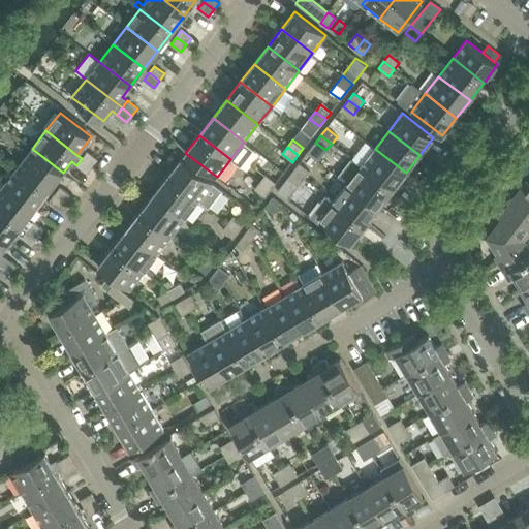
[(25,158),(19,166),(50,190),(63,173),(44,158),(32,149),(25,158)]
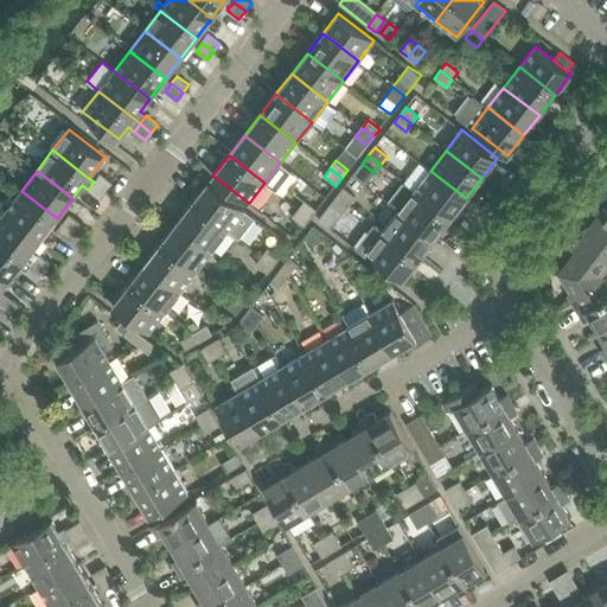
[(451,218),(466,198),(430,171),(415,191),(451,218)]
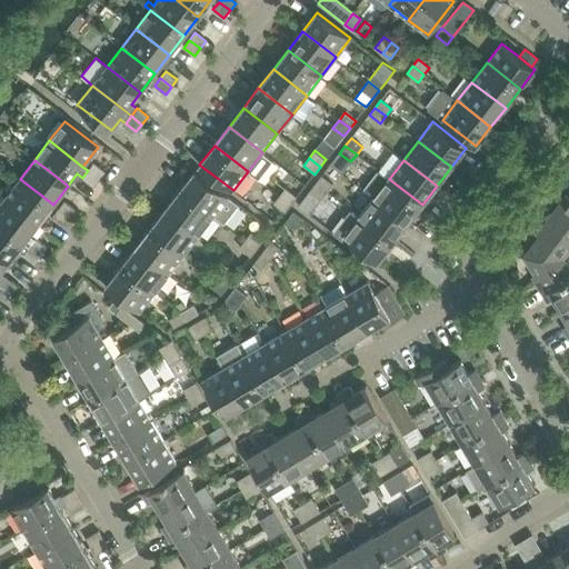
[(89,170),(88,170),(99,179),(106,171),(103,170),(95,162),(89,170)]
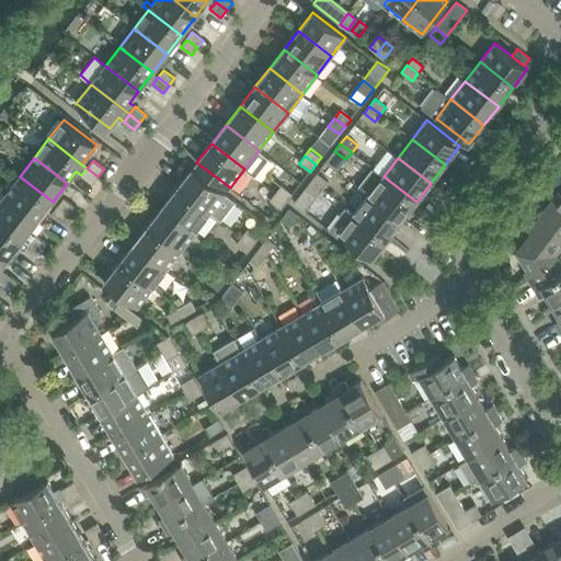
[(87,168),(81,175),(92,184),(98,176),(87,168)]
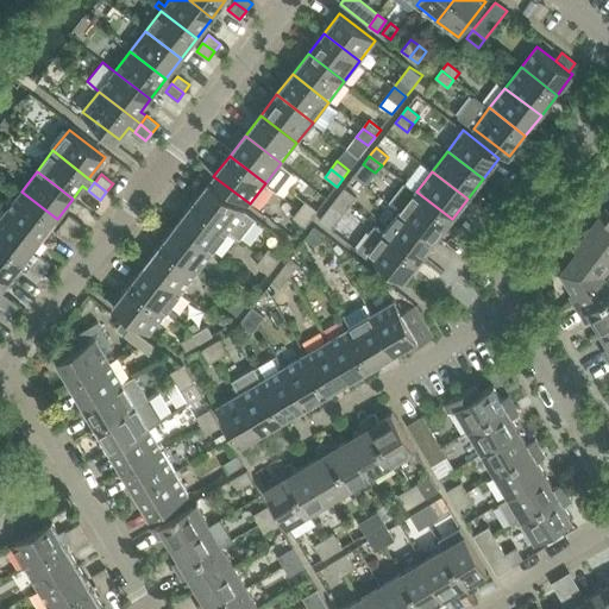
[(256,218),(245,209),(209,182),(193,203),(228,231),(231,230),(240,237),(256,218)]
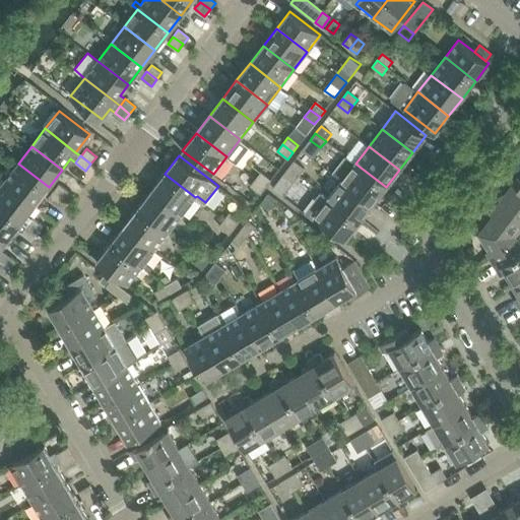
[(386,187),(355,164),(346,157),(333,175),(341,181),(373,204),(386,187)]
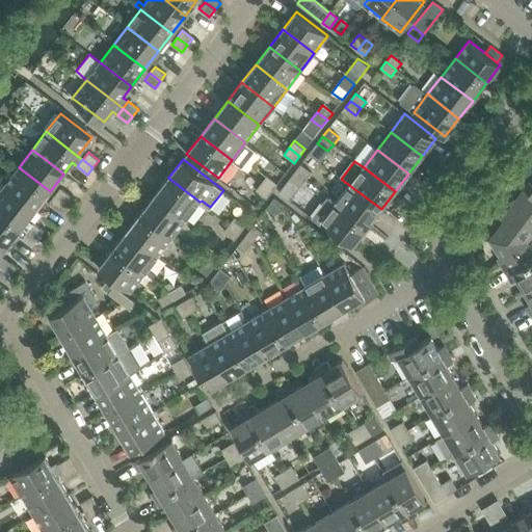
[(295,171),(306,180),(311,173),(300,164),(295,171)]
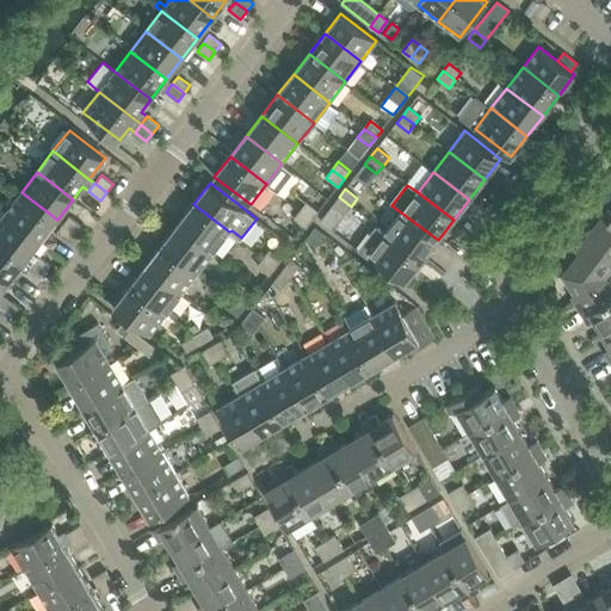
[(22,192),(6,213),(42,240),(57,220),(22,192)]
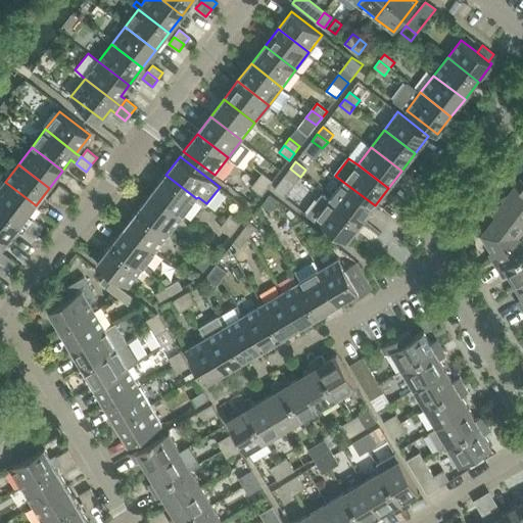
[(284,197),(300,177),(290,169),(274,189),(284,197)]
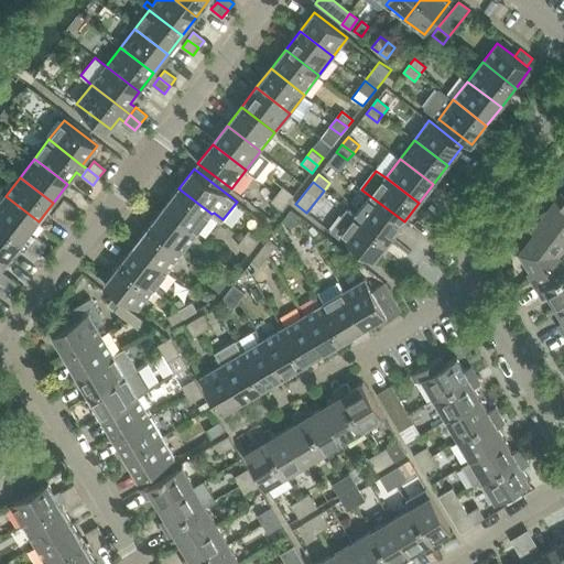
[(278,194),(289,203),(294,196),(283,187),(278,194)]
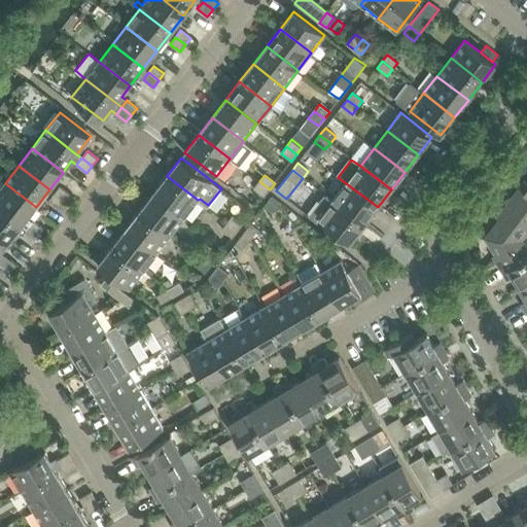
[(184,217),(198,200),(167,176),(153,194),(184,217)]
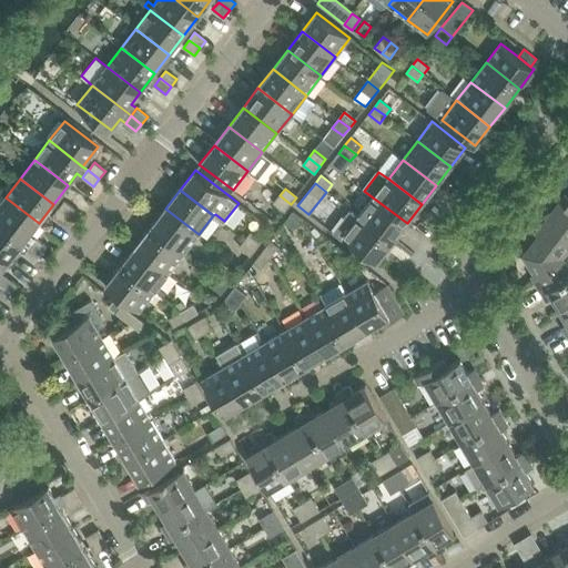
[(567,192),(558,205),(567,213),(567,192)]
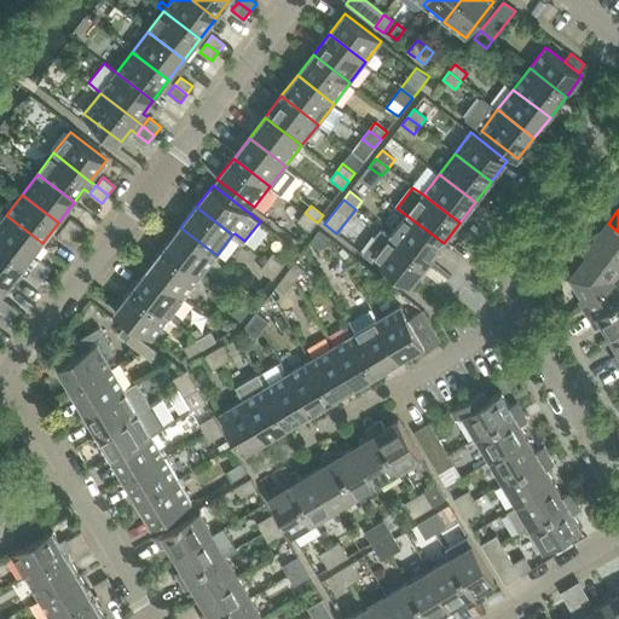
[(310,231),(317,223),(305,213),(298,221),(310,231)]
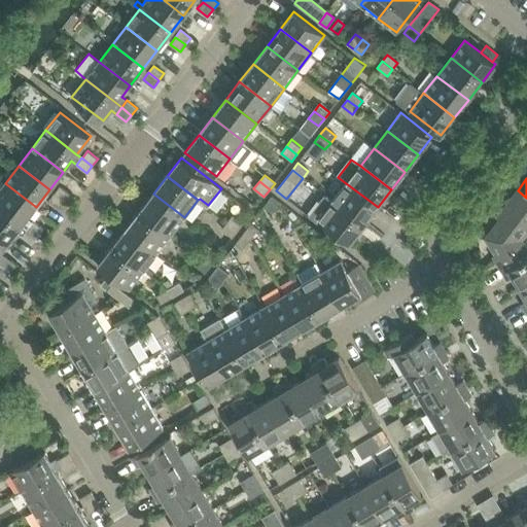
[(5,183),(0,188),(0,207),(23,224),(36,207),(5,183)]
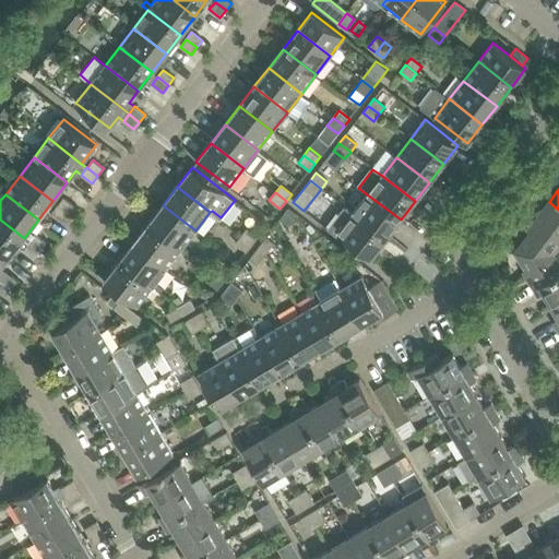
[(385,238),(401,219),(367,194),(353,213),(385,238)]
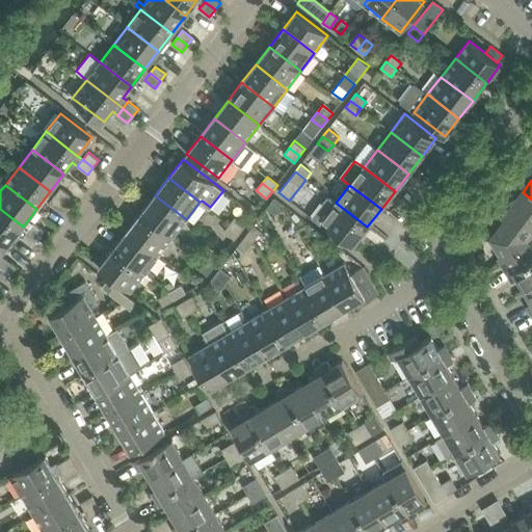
[(55,194),(65,203),(71,195),(60,188),(55,194)]
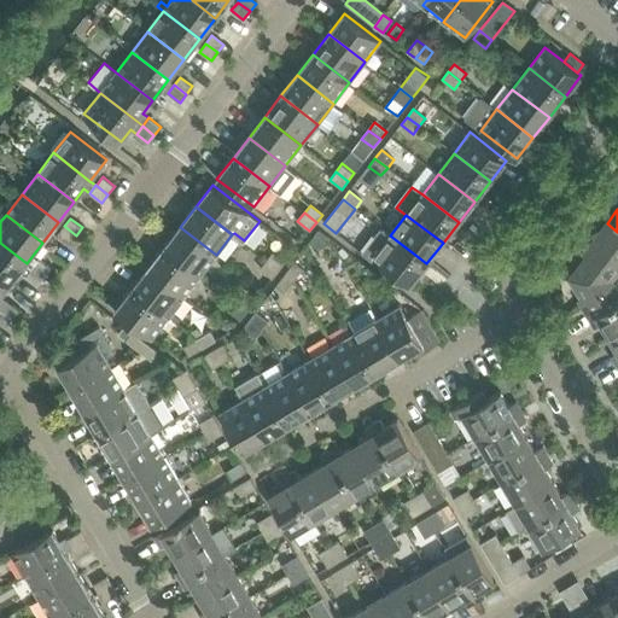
[(608,285),(617,272),(617,232),(607,223),(583,256),(586,258),(569,280),(584,304),(614,287),(611,289),(608,285)]
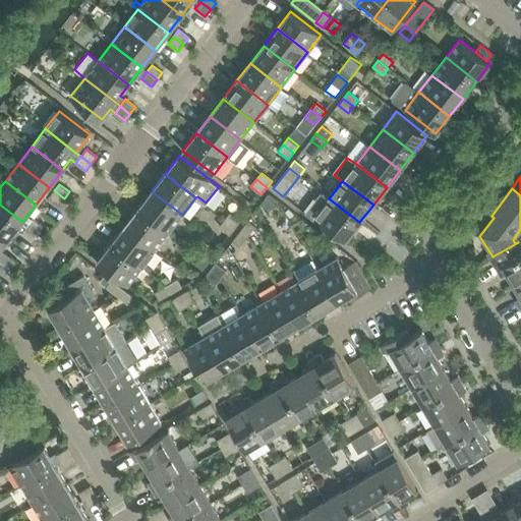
[(59,206),(64,198),(54,190),(49,197),(59,206)]
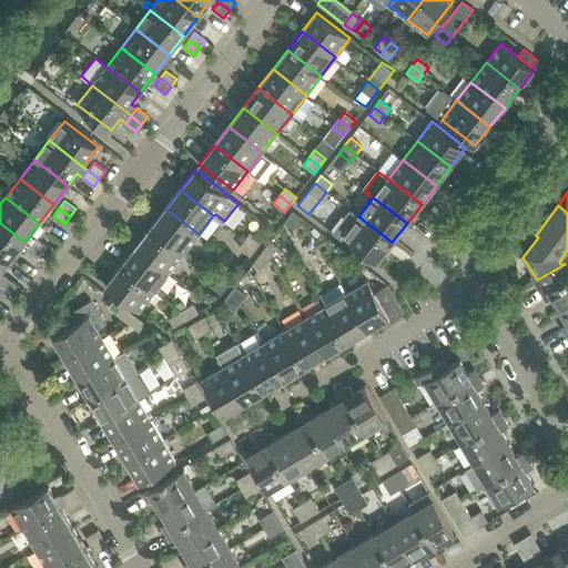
[(184,253),(199,234),(165,209),(151,227),(184,253)]
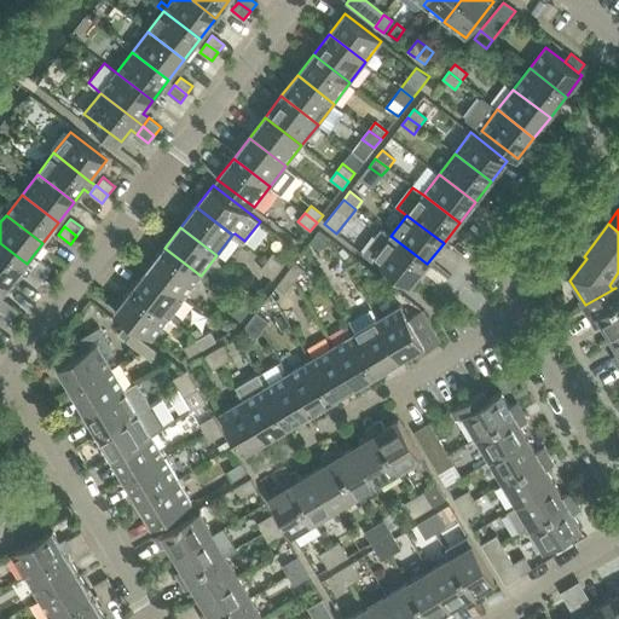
[(391,236),(381,227),(362,253),(372,260),(375,258),(411,285),(427,264),(391,236)]
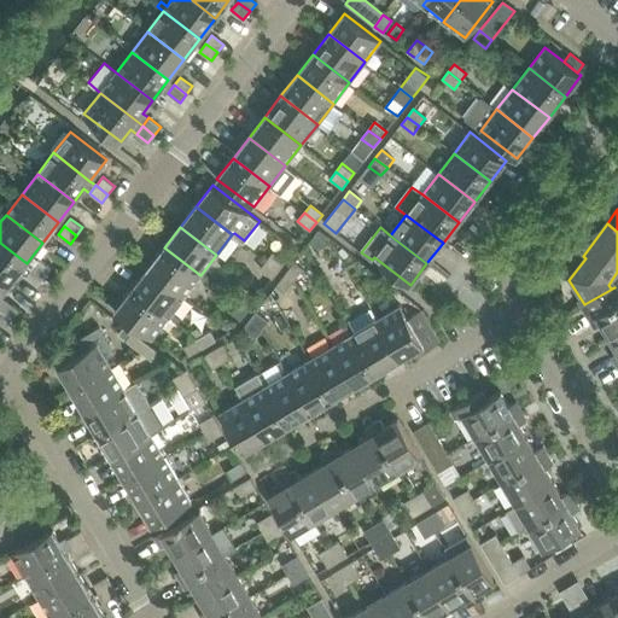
[(319,231),(309,243),(318,249),(327,238),(319,231)]
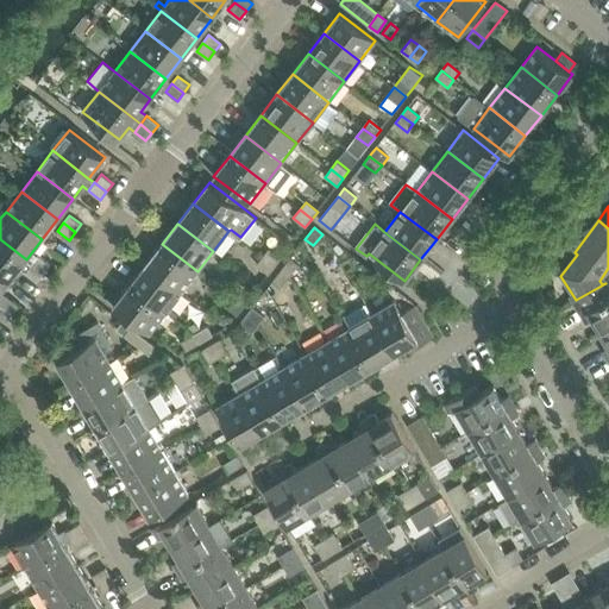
[(0,239),(0,271),(11,280),(20,268),(25,271),(26,270),(30,265),(32,263),(26,259),(0,239)]
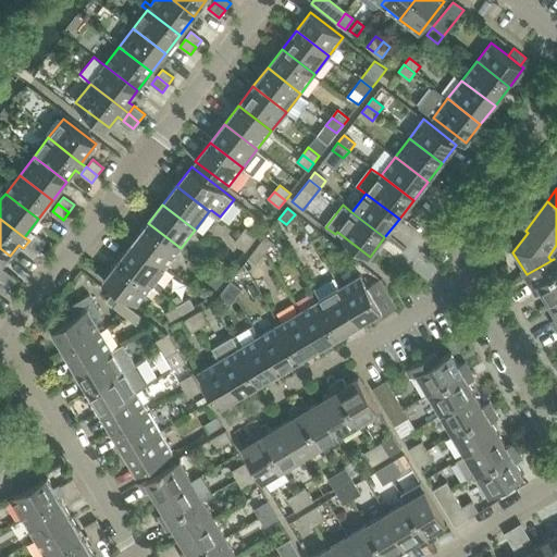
[(166,267),(181,248),(148,223),(133,242),(166,267)]
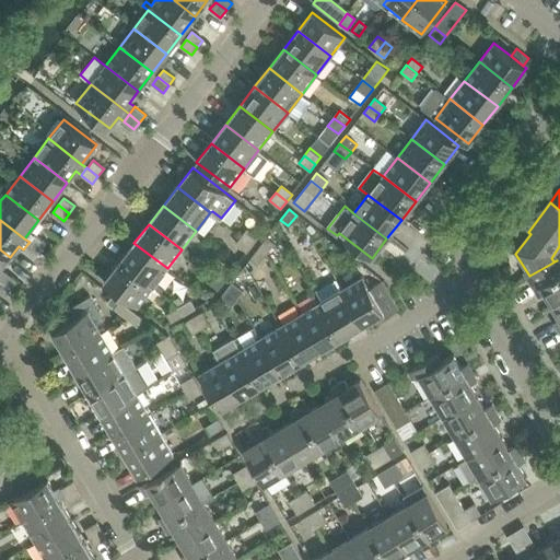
[(242,236),(253,245),(258,237),(247,230),(242,236)]
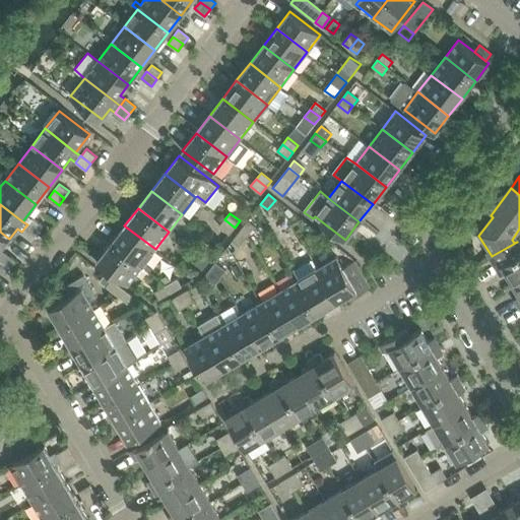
[(33,218),(27,224),(38,233),(43,225),(33,218)]
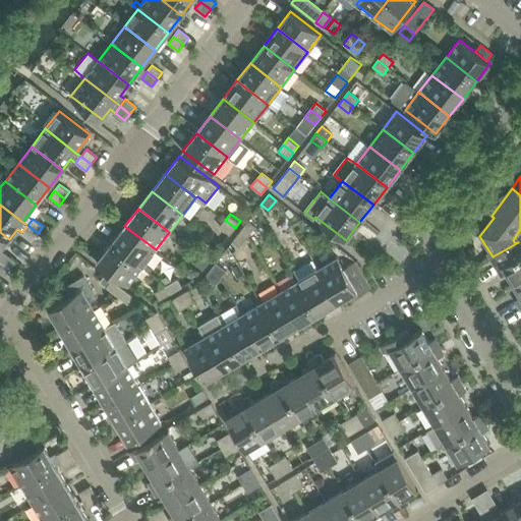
[(230,235),(235,228),(225,220),(220,227),(230,235)]
